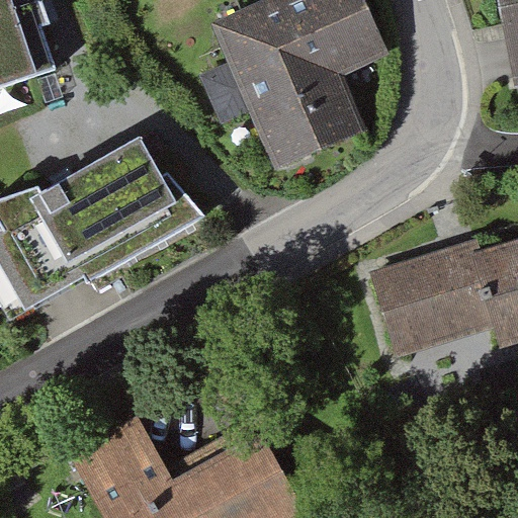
[(33,0),(0,0),(0,89),(57,71),(33,0)]
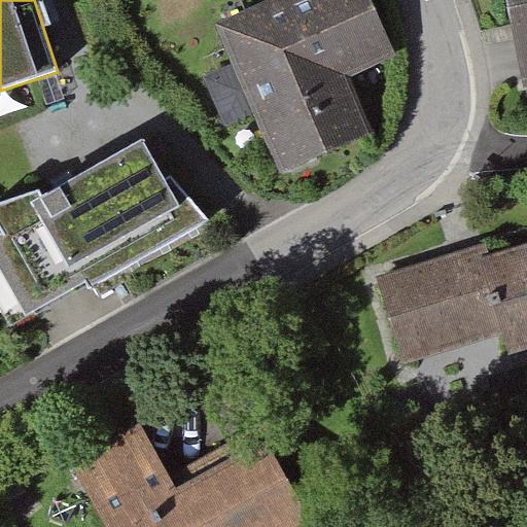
[(365,0),(289,0),(214,34),(282,183),(375,141),(350,86),(395,66),(365,0)]
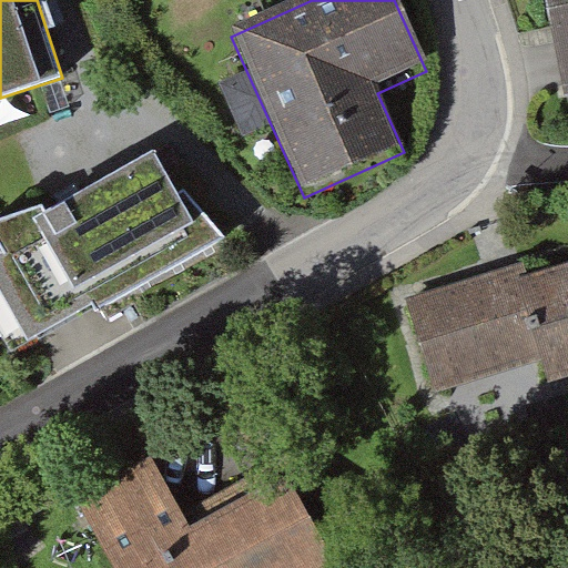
[(567,119),(567,0),(539,0),(564,121),(567,119)]
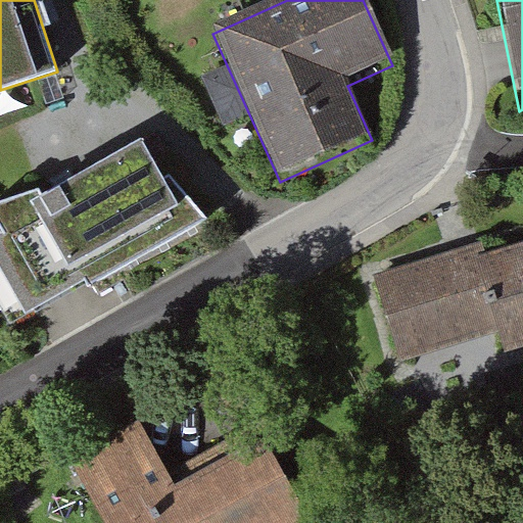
[(165,179),(144,143),(44,195),(40,188),(0,201),(0,224),(5,233),(0,235),(0,266),(27,315),(83,281),(86,289),(208,220),(171,177),(165,179)]
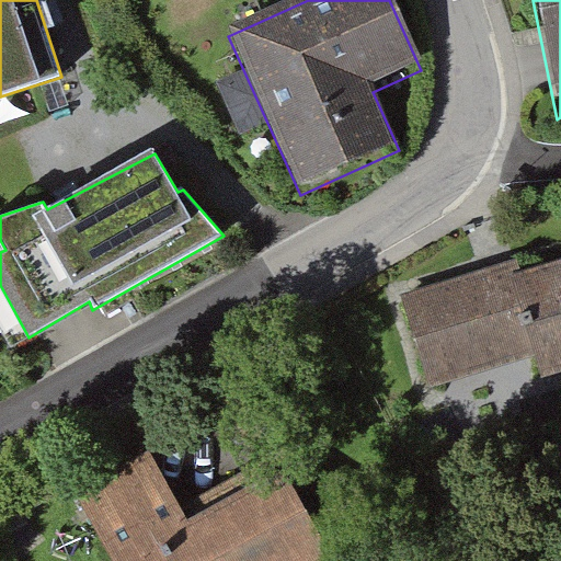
[(495,267),(401,297),(431,390),(539,357),(546,377),(560,371),(560,261),(537,268),(533,256),(495,267)]
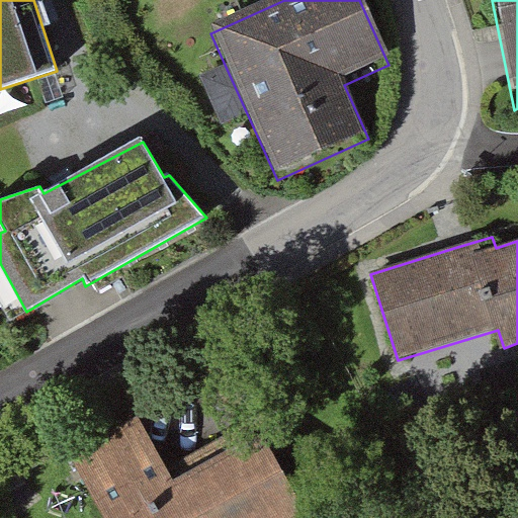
[(120,423),(48,458),(76,517),(270,517),(233,440),(150,481),(120,423)]
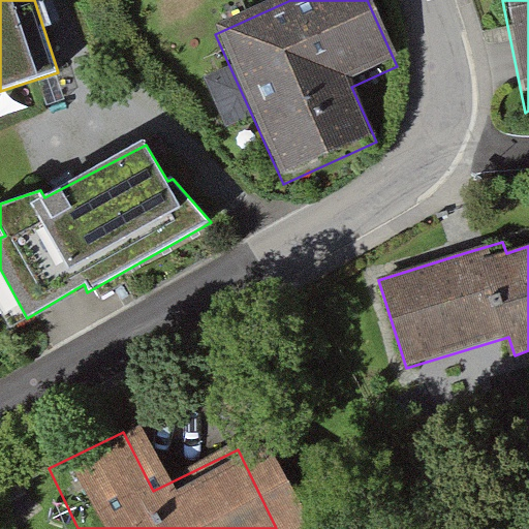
All buildings are outlined.
